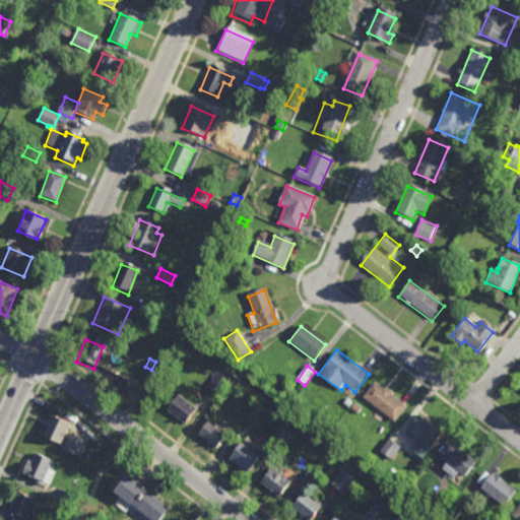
[(220,396),(207,387),(218,372),(232,381),(220,396)]
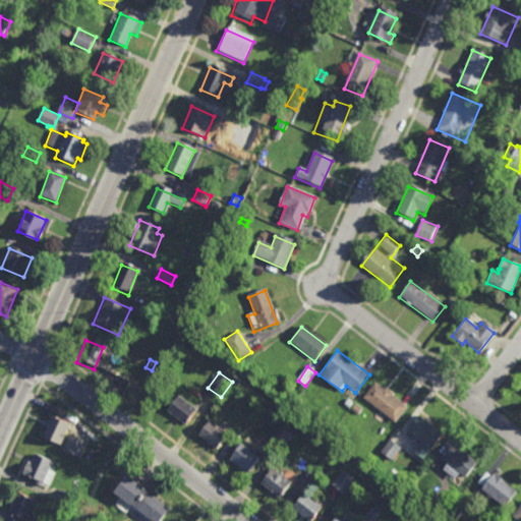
[(373,384),(406,408),(396,423),(362,399),(373,384)]
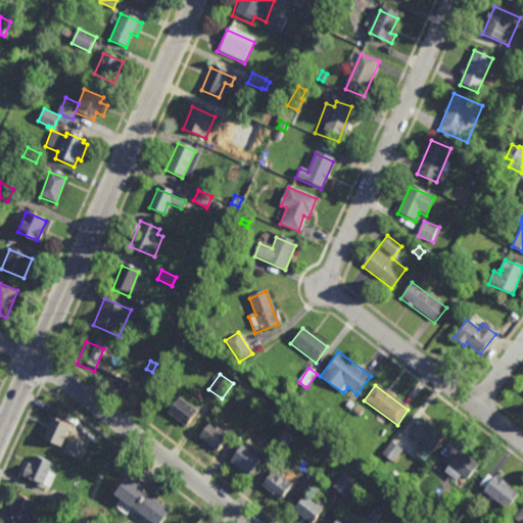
[(184,427),(195,413),(174,395),(162,411),(184,427)]
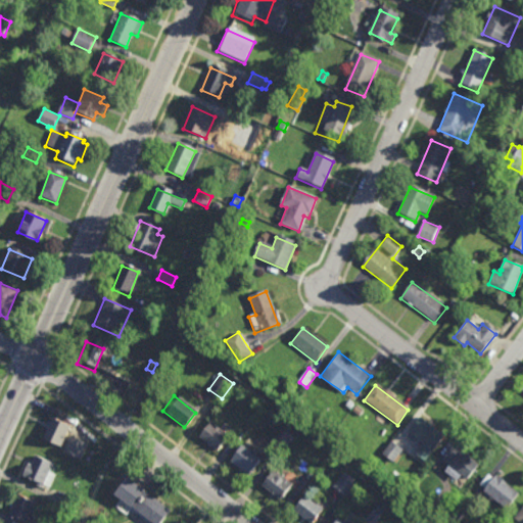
[(351,410),(346,406),(349,400),(354,403),(351,410)]
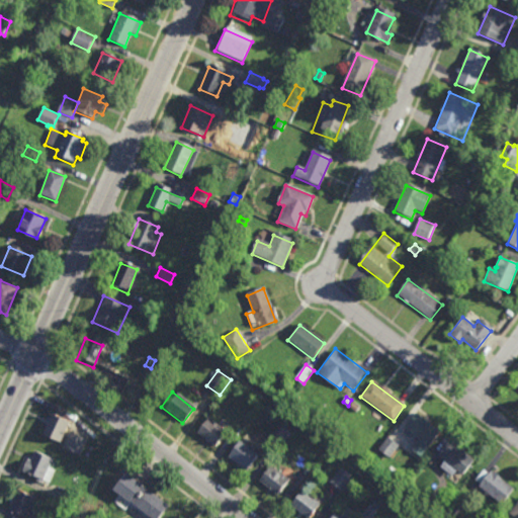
[(356,412),(350,408),(355,402),(361,406),(356,412)]
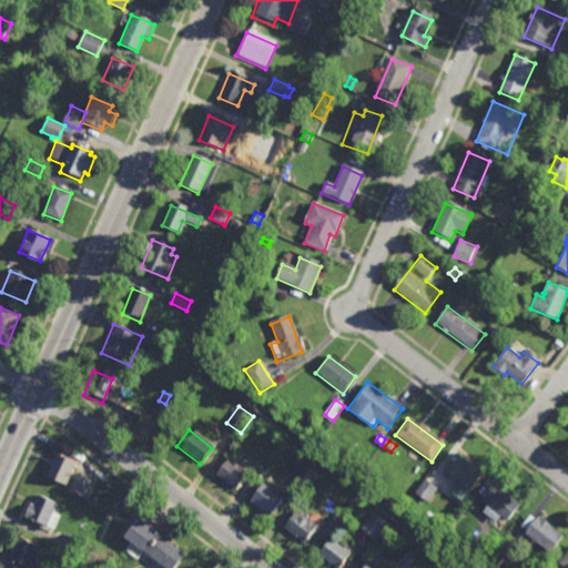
[(457,454),(485,473),(463,503),(453,495),(464,480),(446,468),(457,454)]
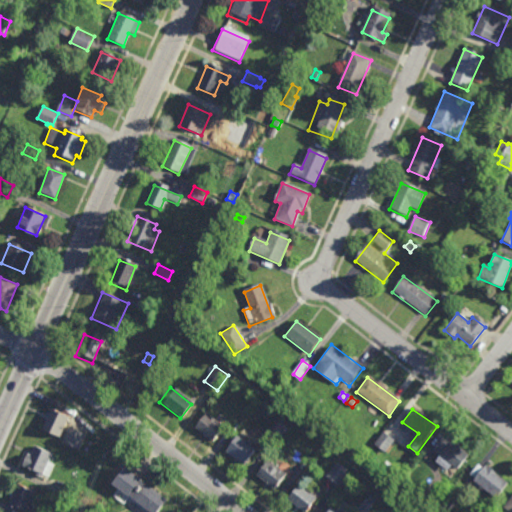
[(41,429),(58,437),(67,418),(50,410),(41,429)]
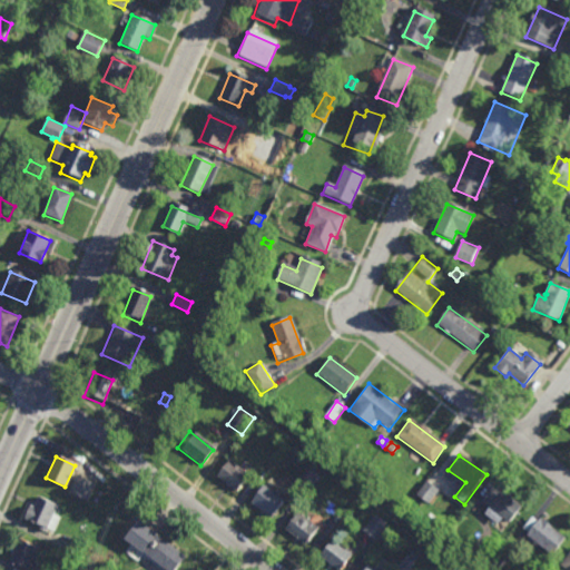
[(228,460),(248,475),(235,493),(215,478),(228,460)]
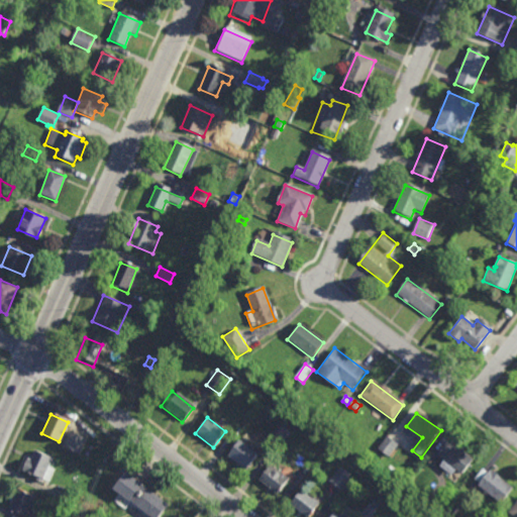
[(248,433),(243,428),(249,421),(254,426),(248,433)]
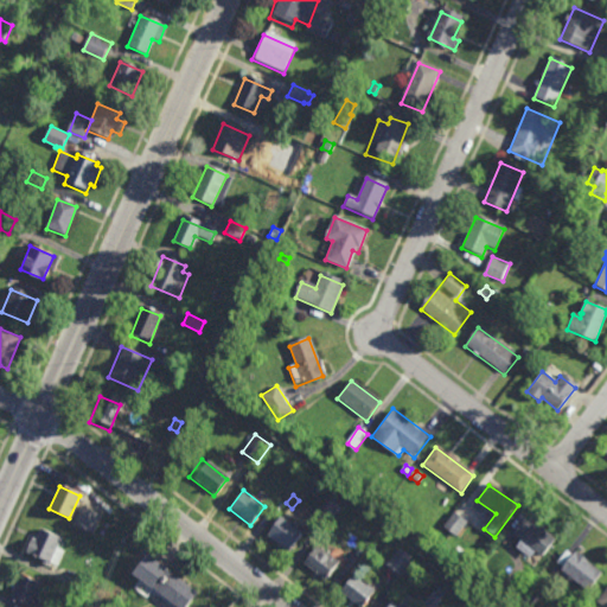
[(93,534),(74,524),(82,508),(101,516),(93,534)]
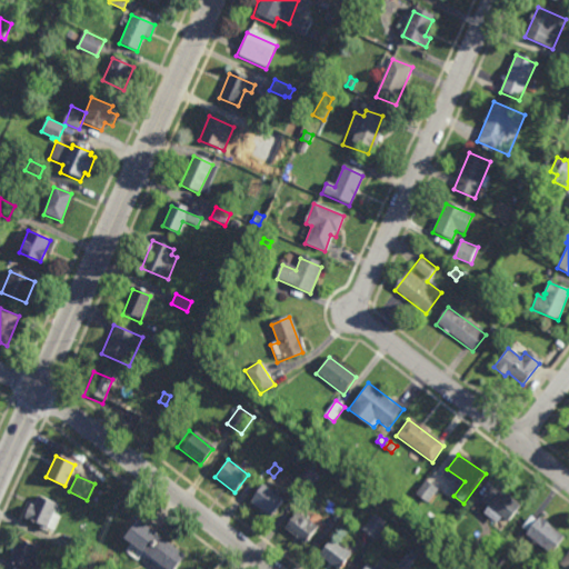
[(292,509),(286,505),(303,480),(310,485),(292,509)]
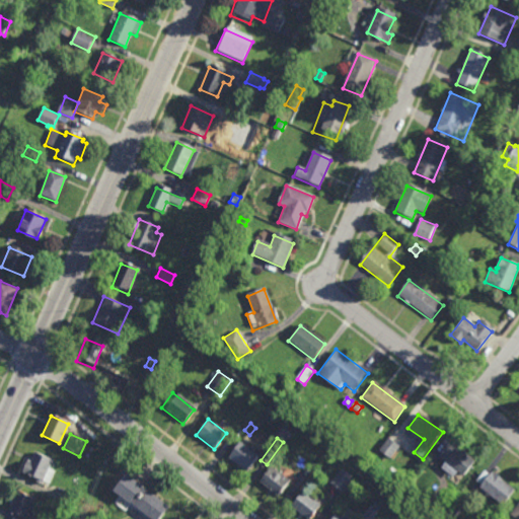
[(391,459),(380,451),(389,438),(400,447),(391,459)]
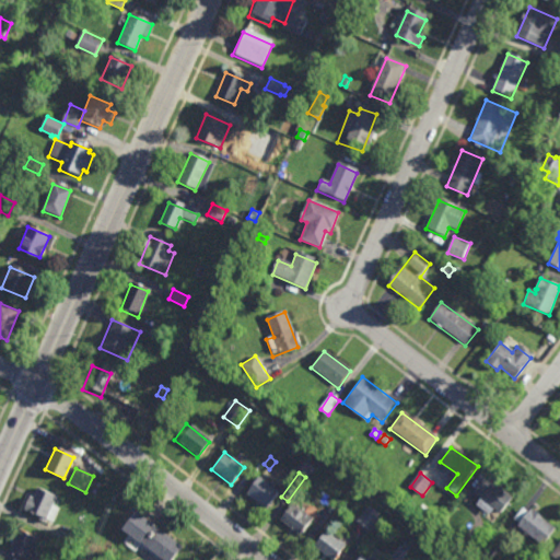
[(486,476),(512,498),(498,514),(473,492),(486,476)]
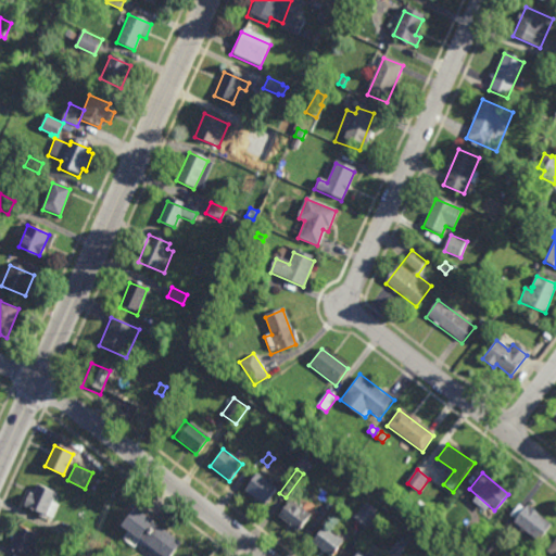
[(256,475),(277,492),(264,506),(244,490),(256,475)]
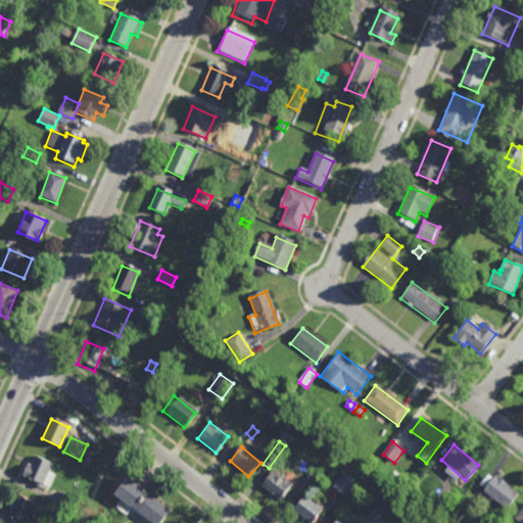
[(21,477),(48,490),(54,477),(47,474),(51,465),(33,456),(21,477)]
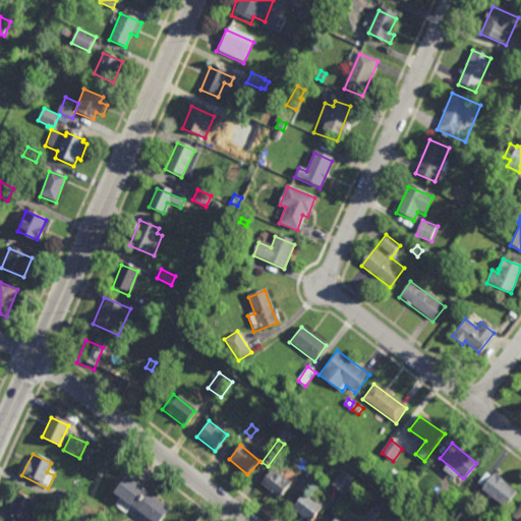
[(270,467),(291,484),(280,499),(257,481),(270,467)]
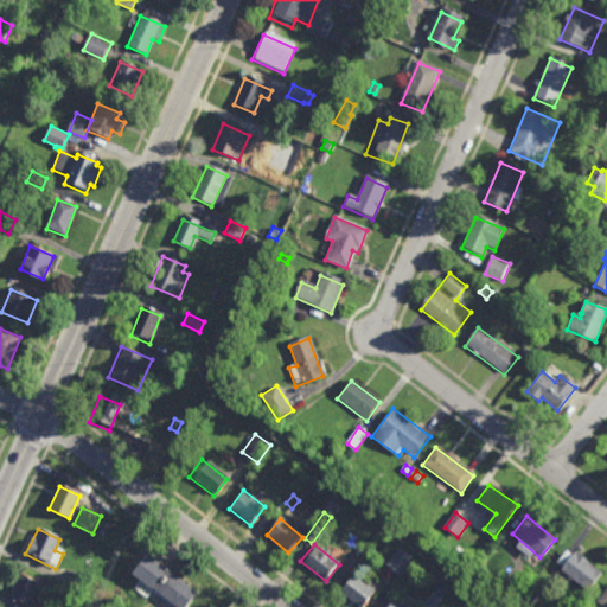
[(402,576),(385,563),(389,558),(390,560),(400,548),(415,560),(402,576)]
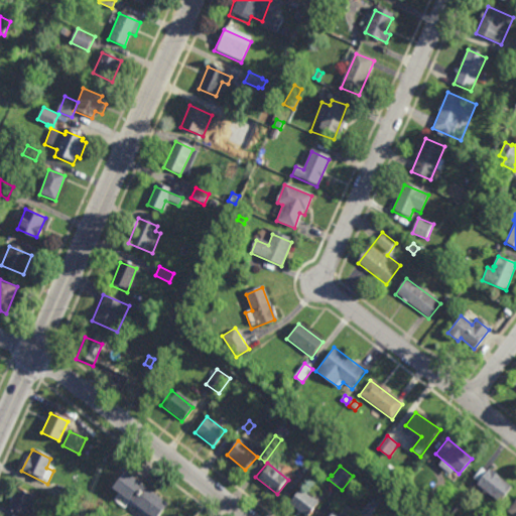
[(489,471),(511,487),(499,503),(478,487),(489,471)]
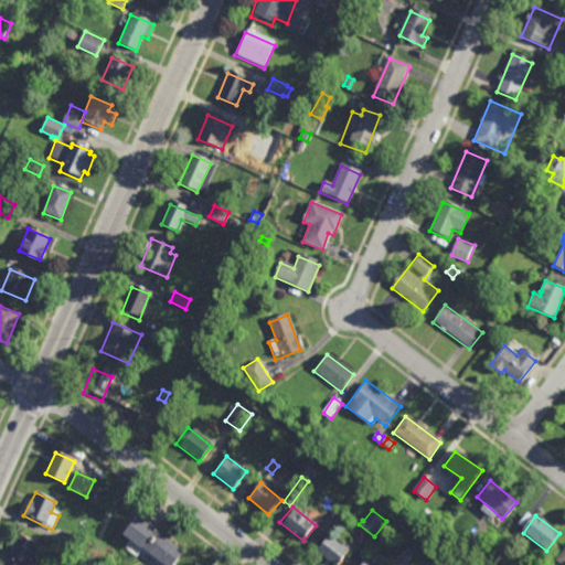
[(134,516),(182,552),(172,564),(161,564),(120,534),(134,516)]
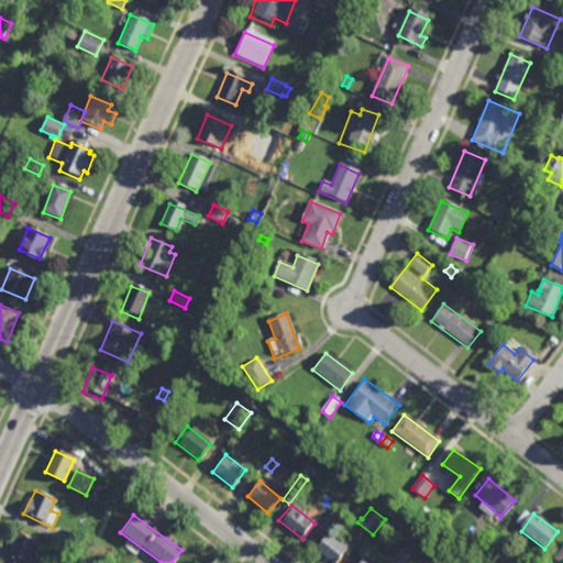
[(77,550),(61,543),(66,530),(84,538),(77,550)]
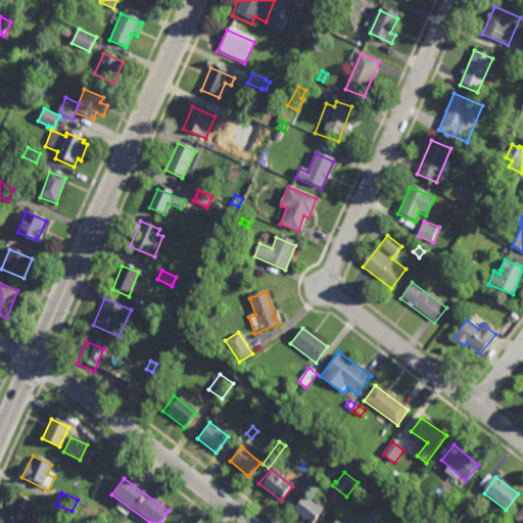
[(6,517),(20,522),(26,522),(35,504),(16,494),(6,517)]
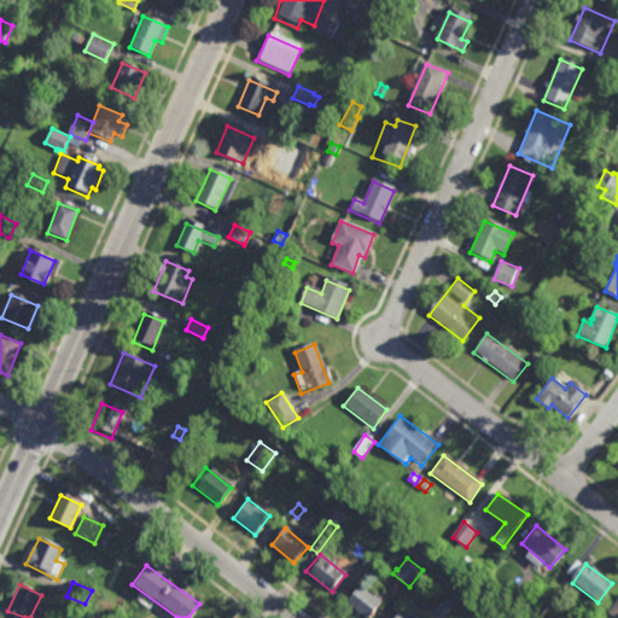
[(359,586),(383,604),(372,617),(365,617),(345,602),(359,586)]
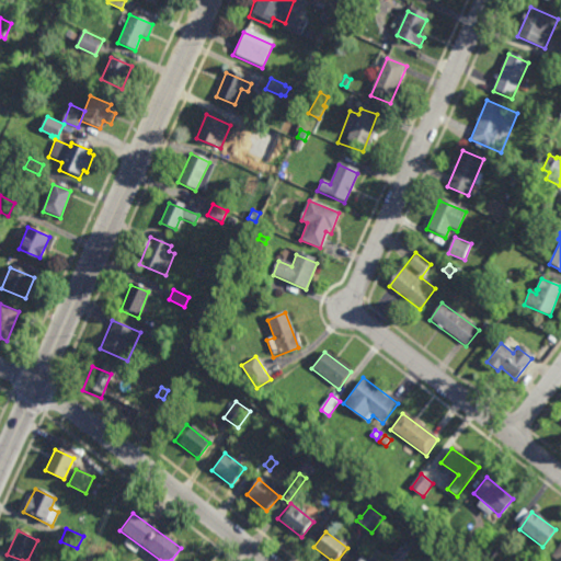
[(477,544),(471,540),(476,535),(480,537),(477,544)]
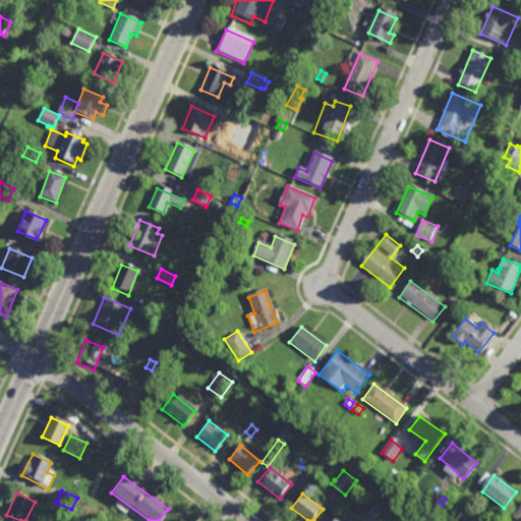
[(374,520),(364,520),(363,520),(372,508),(381,513),(374,520)]
